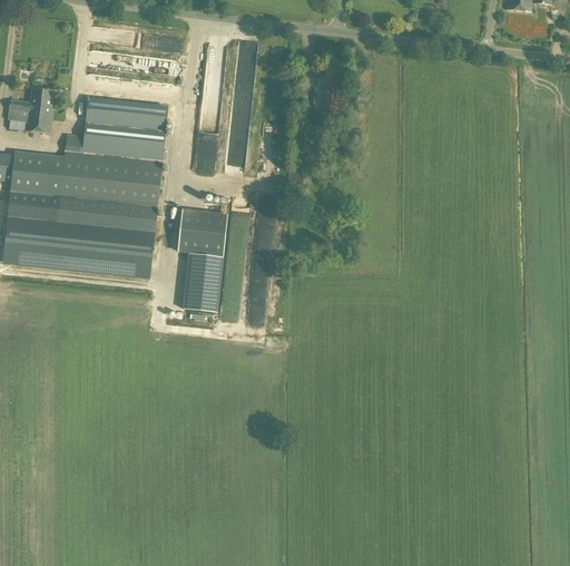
[(532,0),(507,0),(505,7),(531,10),(532,0)]
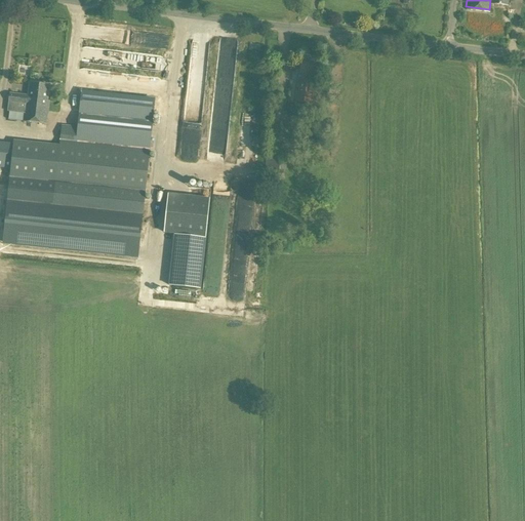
[(221,36),(211,36),(211,56),(223,56),(221,36)]
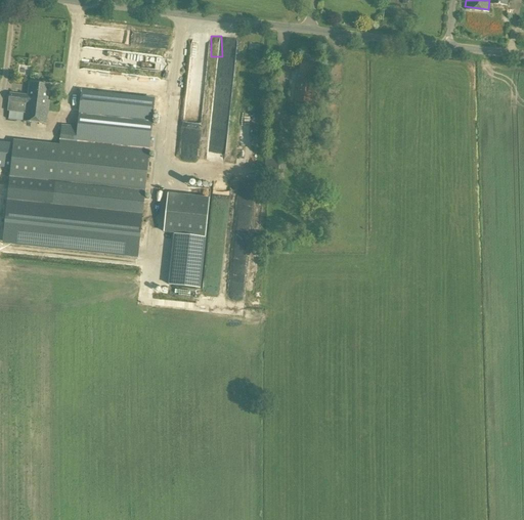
[(301,77),(313,79),(314,73),(315,73),(317,58),(301,56),(299,71),(301,71),(301,77)]
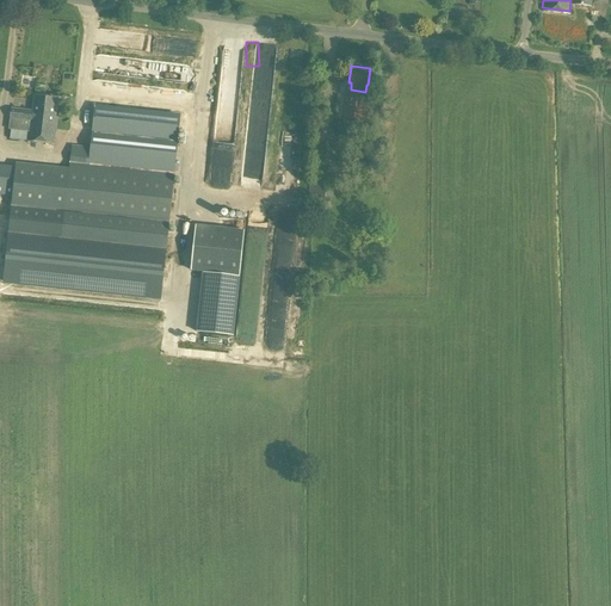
[(366,92),(365,92),(351,90),(346,90),(344,115),(364,117),(366,92)]
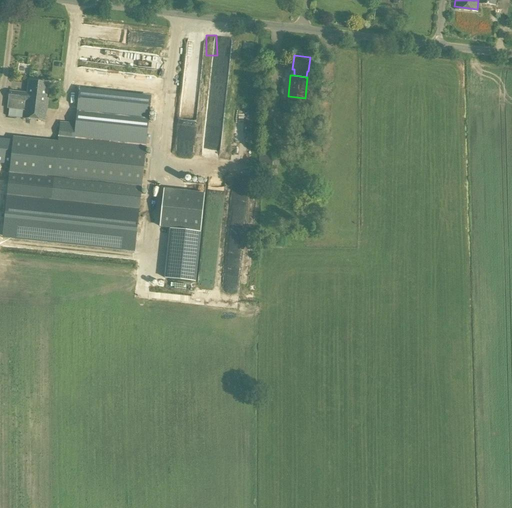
[(25,90),(23,107),(22,115),(45,117),(48,95),(46,94),(48,80),(28,78),(27,90),(25,90)]
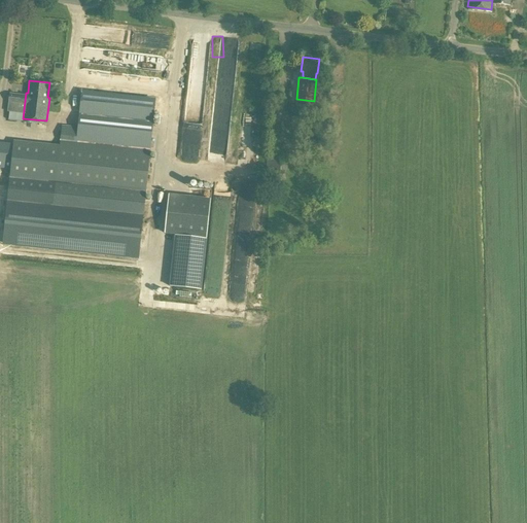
[(145,190),(154,108),(80,100),(77,124),(62,121),(60,143),(60,145),(48,144),(46,168),(57,169),(53,204),(142,214),(145,190)]
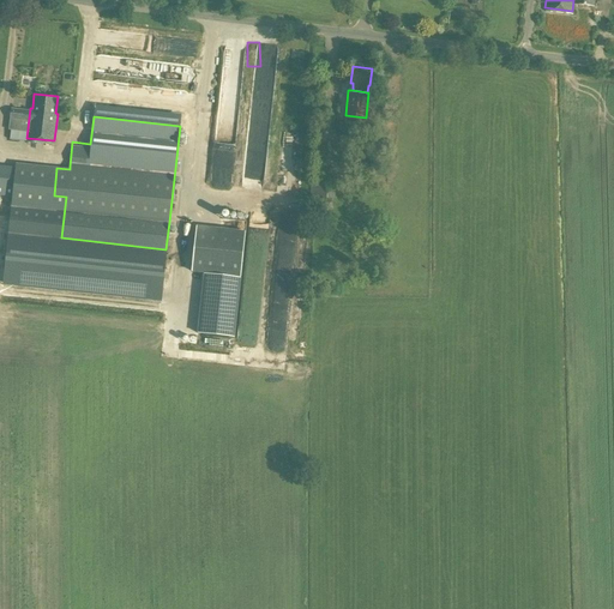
[(203,161),(203,182),(212,182),(212,161),(203,161)]
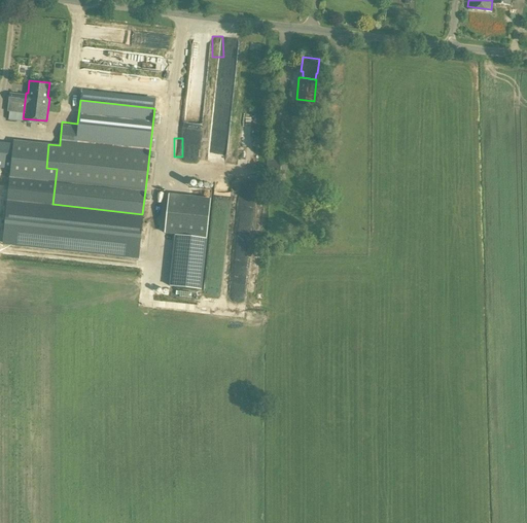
[(39,180),(44,143),(10,140),(10,142),(0,140),(0,166),(7,167),(6,176),(39,180)]
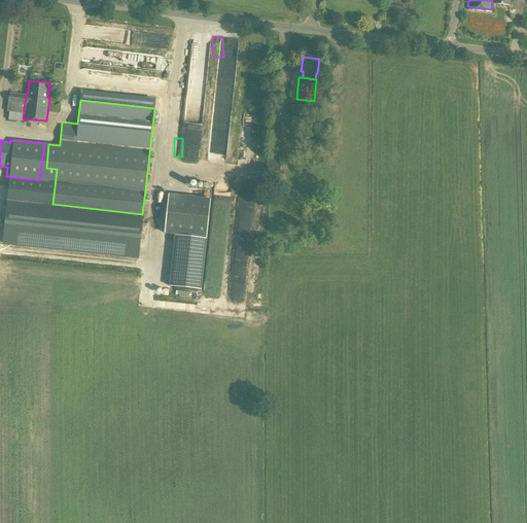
[(169,187),(165,224),(205,230),(210,193),(169,187)]
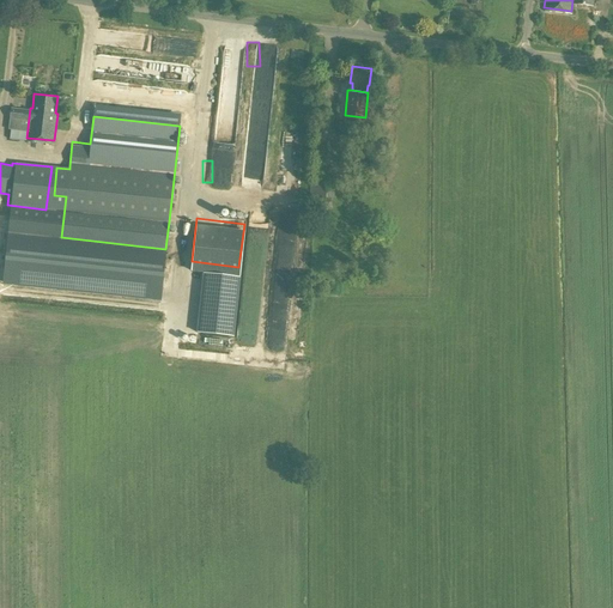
[(201,273),(195,332),(234,336),(240,277),(201,273)]
